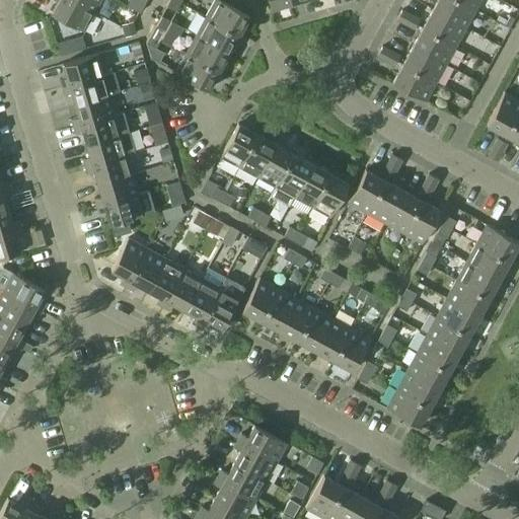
[(51,13),(82,31),(93,12),(70,0),(54,0),(57,1),(51,13)]
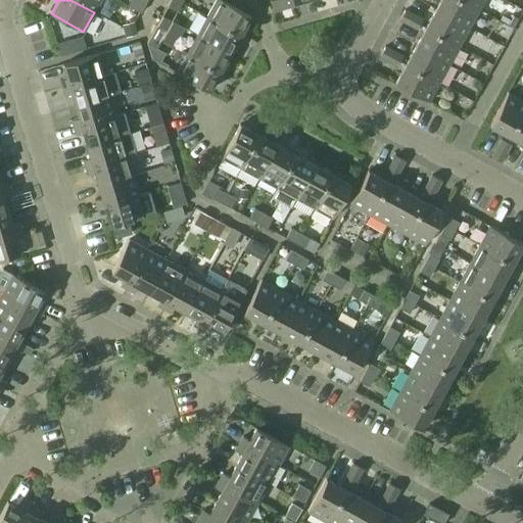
[(70,0),(94,12),(100,0),(70,0)]
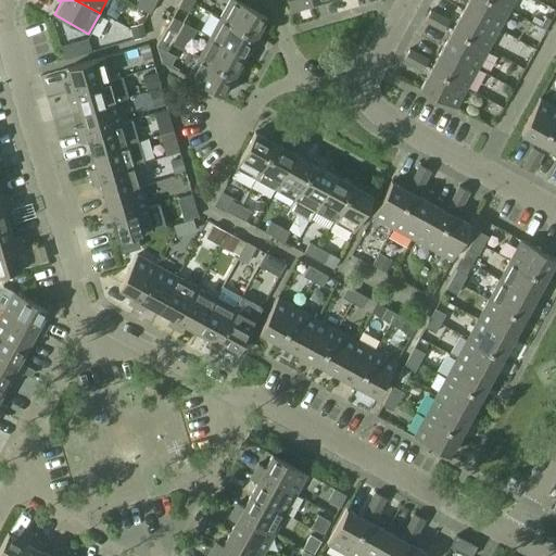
[(180,0),(177,7),(188,13),(192,3),(187,0),(180,0)]
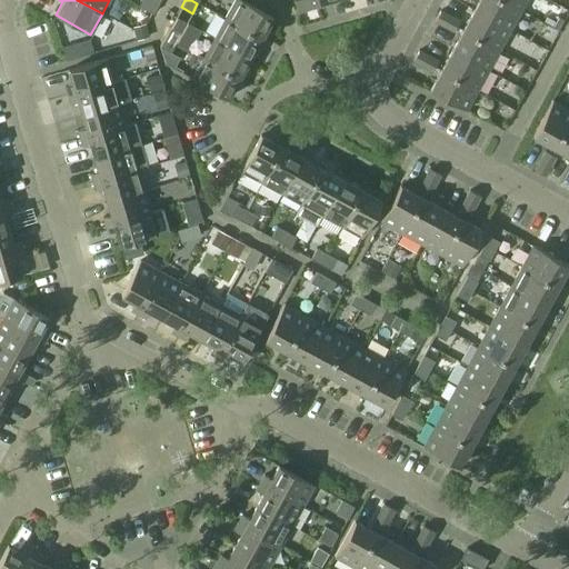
[(235,0),(225,18),(261,38),(272,18),(240,0),(235,0)]
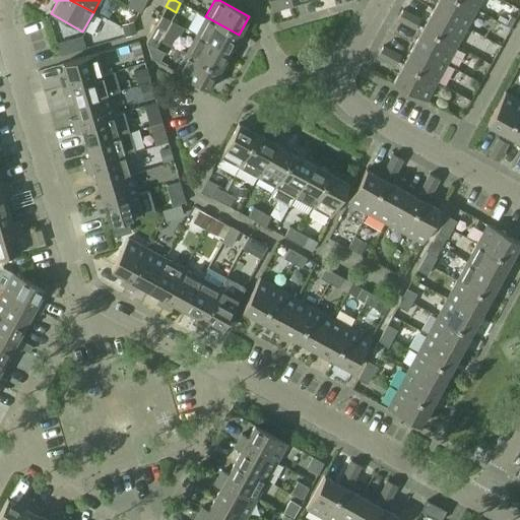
[(267,0),(270,9),(290,3),(289,0),(267,0)]
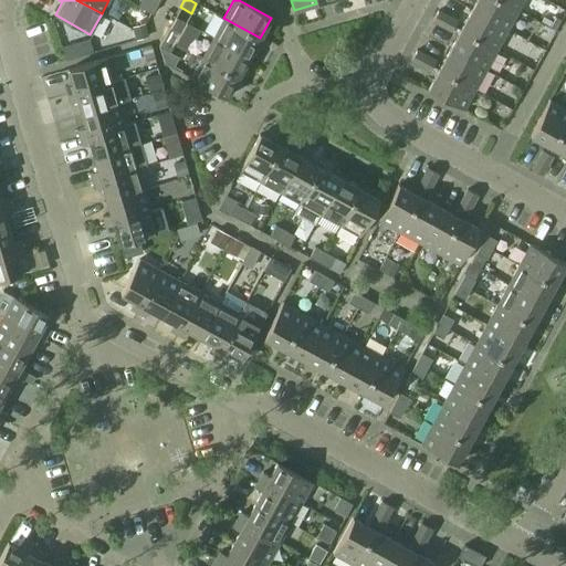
[(475,0),(471,10),(506,30),(517,10),(499,0),(475,0)]
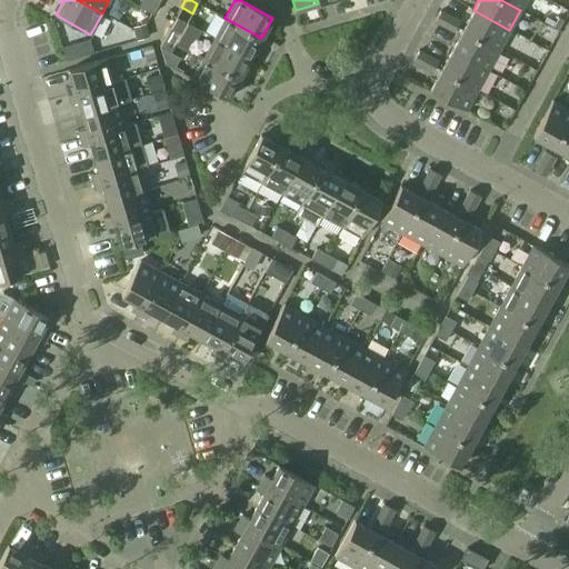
[(501,0),(520,10),(526,0),(501,0)]
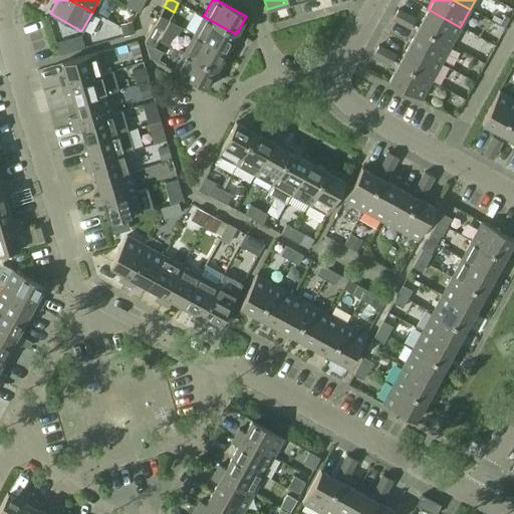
[(418,27),(451,45),(460,27),(428,9),(418,27)]
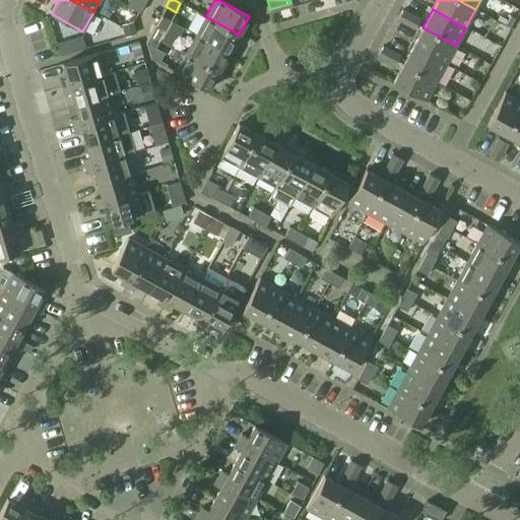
[(397,19),(405,24),(411,15),(402,10),(397,19)]
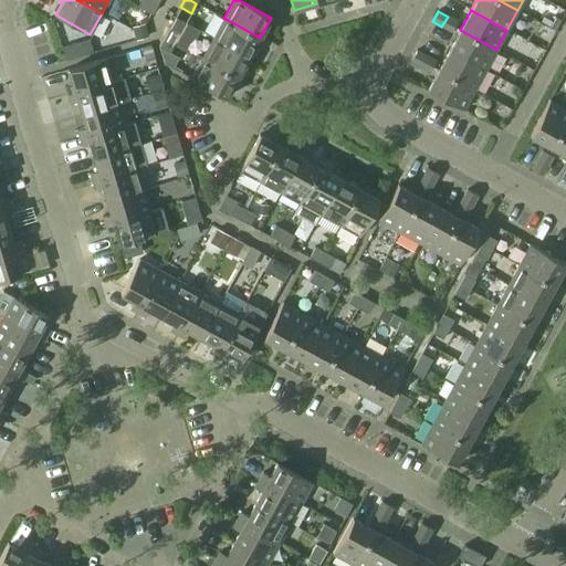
[(441,27),(451,32),(457,21),(448,17),(441,27)]
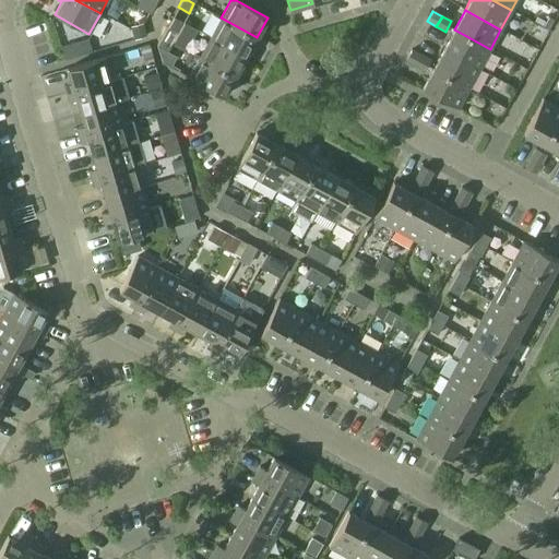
[(210,37),(246,57),(257,37),(221,18),(210,37)]
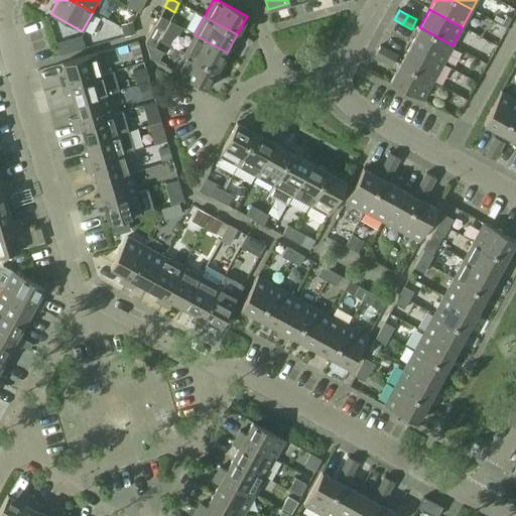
[(149,33),(159,39),(163,30),(154,25),(149,33)]
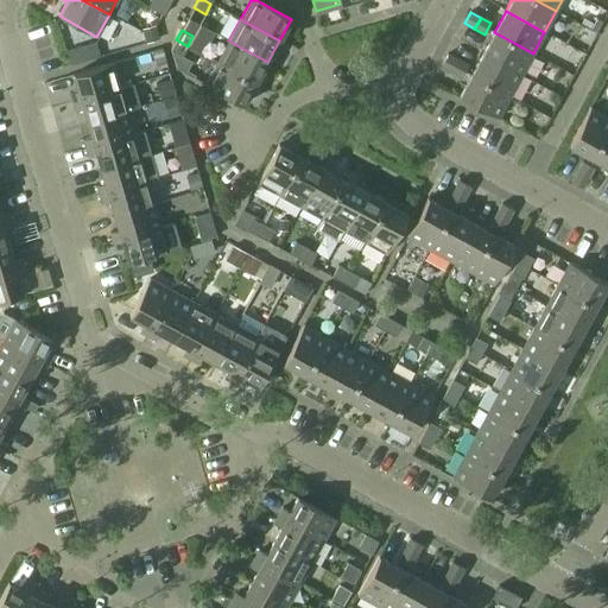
[(482,54),(521,75),(533,54),(494,32),(482,54)]
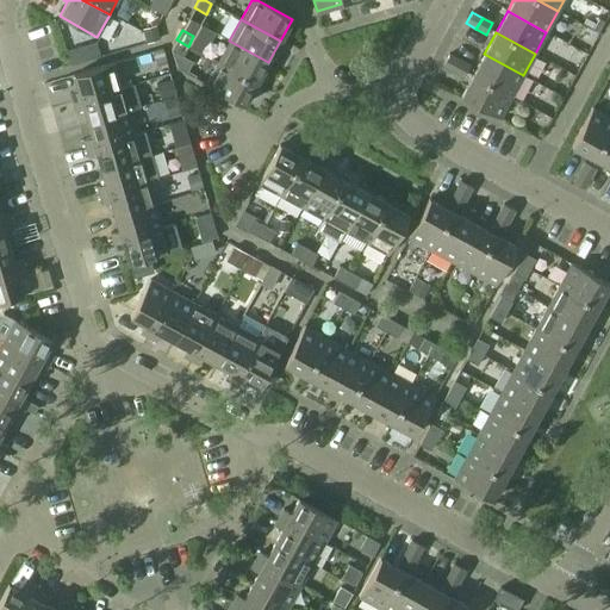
[(170,50),(182,56),(188,47),(176,39),(170,50)]
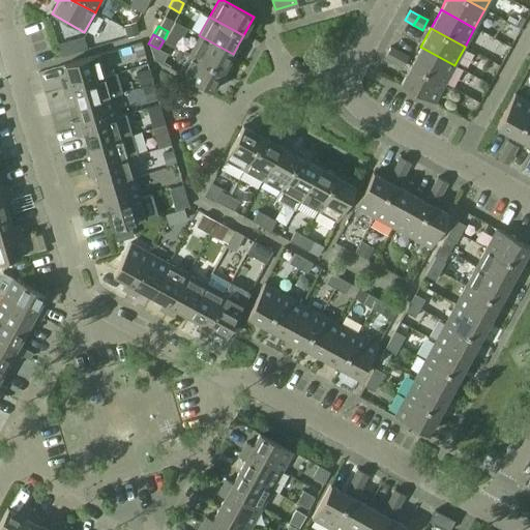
[(188,54),(223,72),(233,54),(199,35),(188,54)]
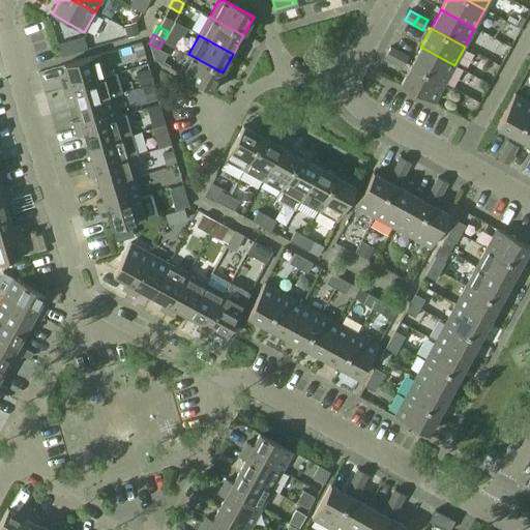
[(411,65),(444,84),(454,65),(420,47),(411,65)]
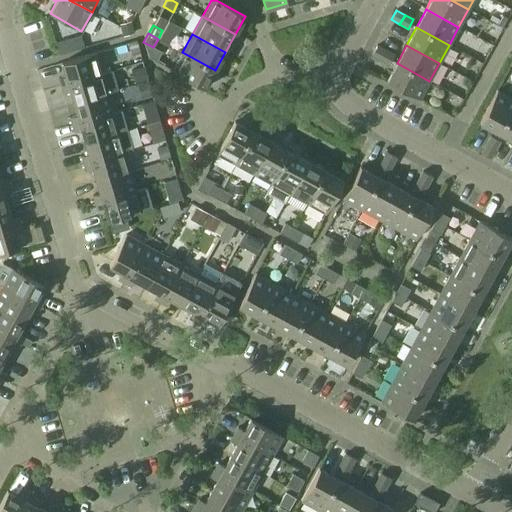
[(371,55),(380,60),(385,50),(376,46),(371,55)]
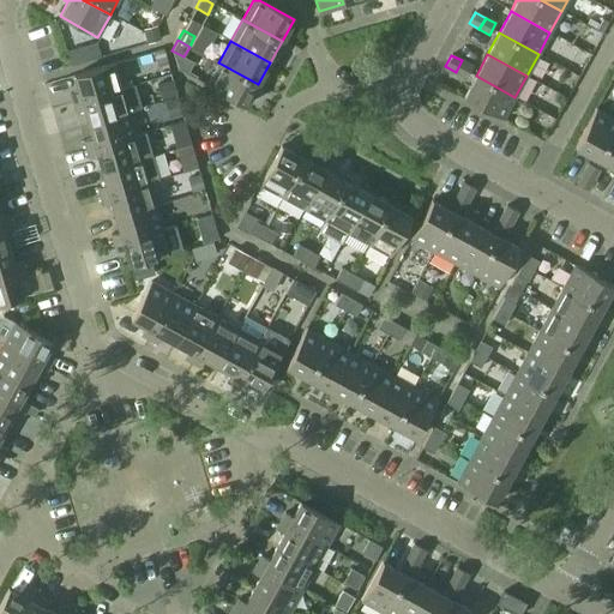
[(456,72),(467,78),(473,66),(462,60),(456,72)]
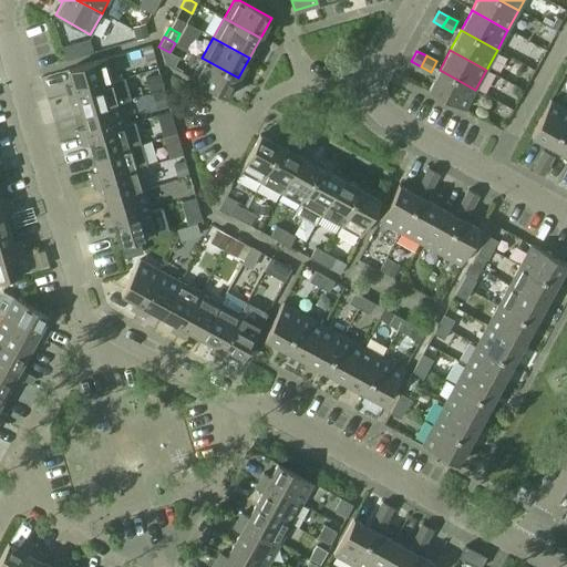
[(191,79),(227,99),(238,78),(202,58),(191,79)]
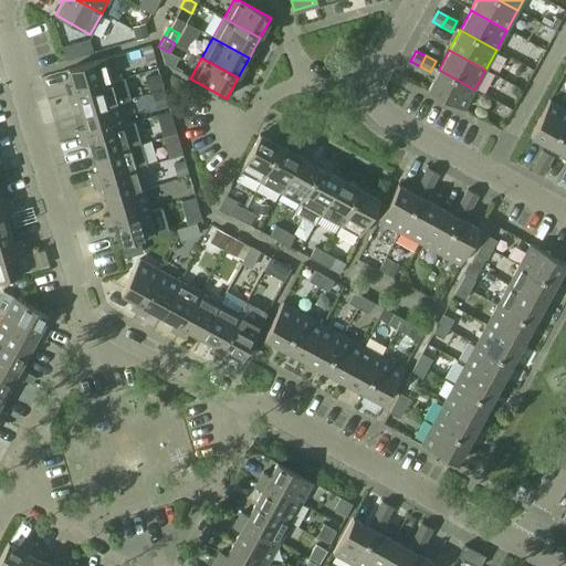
[(66,94),(113,81),(106,59),(67,70),(72,84),(64,86),(66,94)]
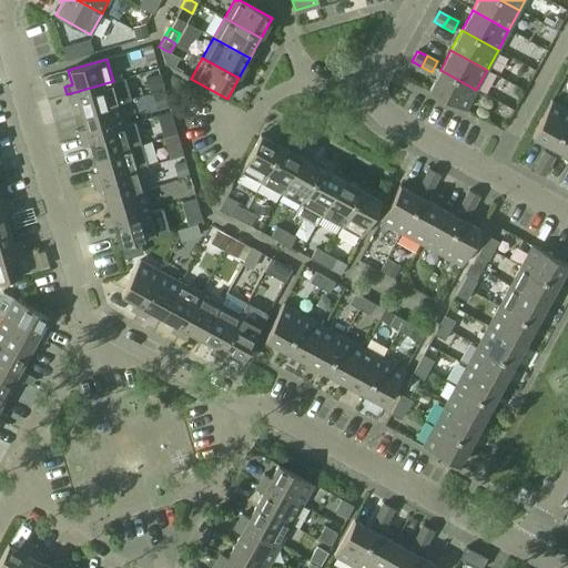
[(428,91),(465,110),(476,90),(440,70),(428,91)]
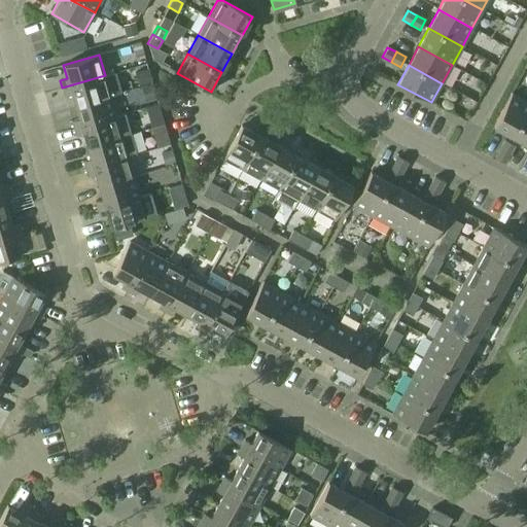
[(75,106),(110,96),(120,93),(114,72),(105,75),(62,88),(64,96),(71,94),(75,106)]
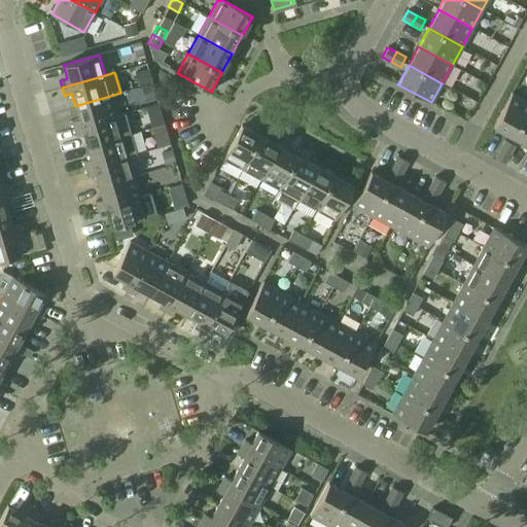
[(493,127),(513,137),(526,109),(526,102),(512,94),(493,127)]
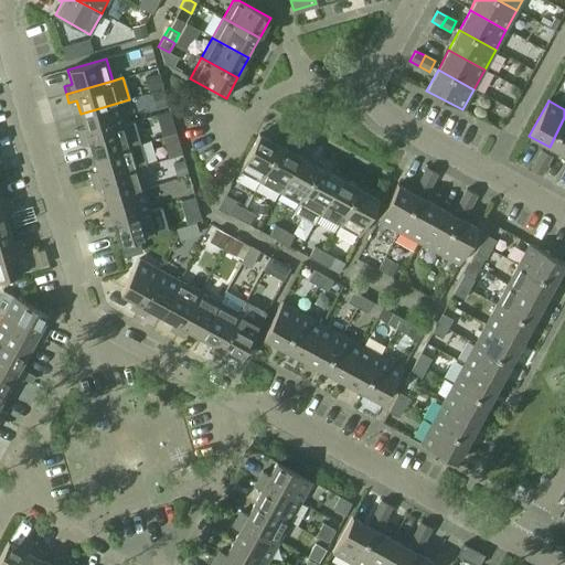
[(80,137),(125,124),(118,103),(81,114),(84,127),(76,129),(80,137)]
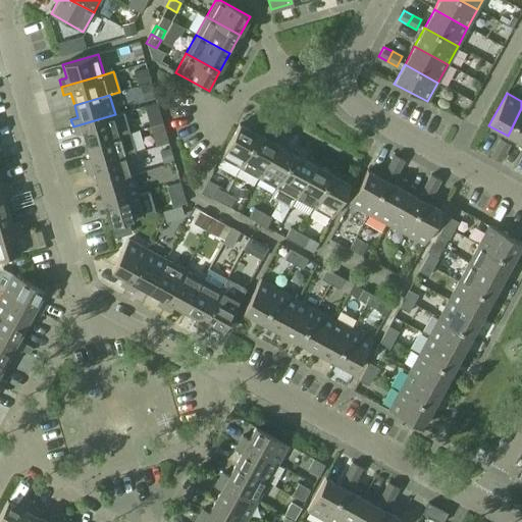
[(521,108),(508,136),(521,144),(521,108)]
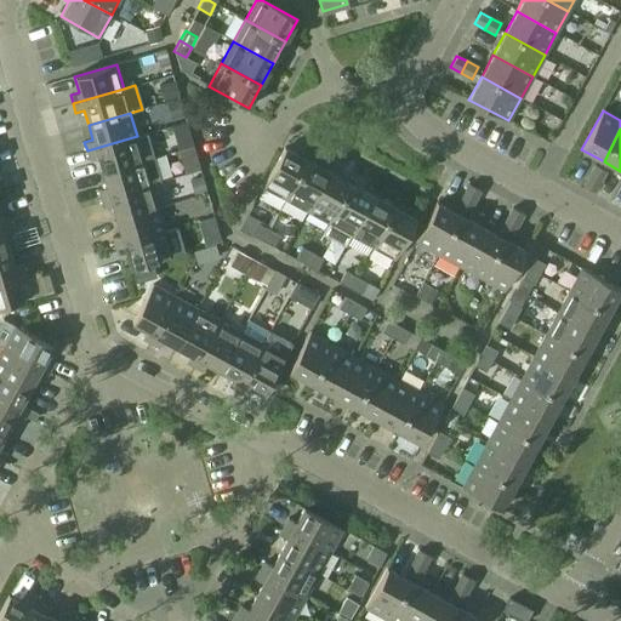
[(102,172),(144,160),(137,136),(87,151),(90,160),(98,158),(102,172)]
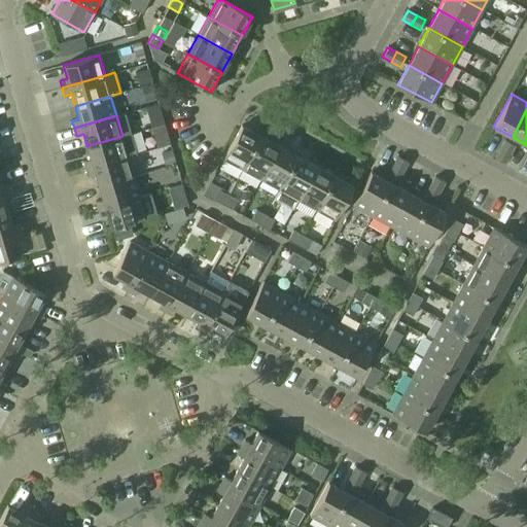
[(242,170),(260,136),(241,126),(222,159),(242,170)]
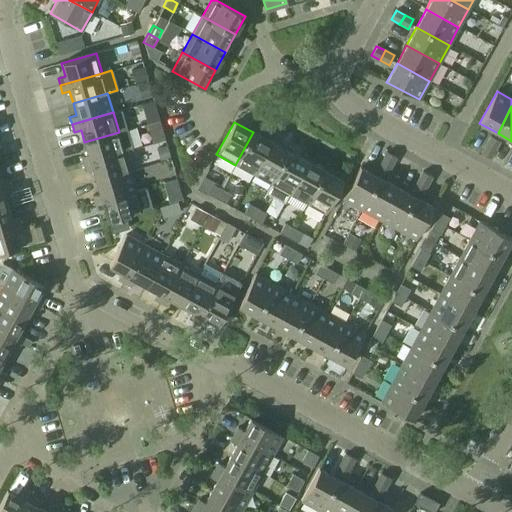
[(83,164),(125,152),(132,149),(126,130),(119,132),(84,142),(88,154),(81,156),(83,164)]
